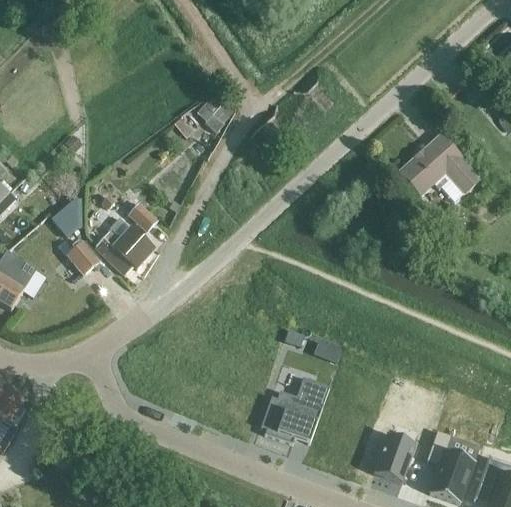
[(215,95),(198,112),(207,121),(205,122),(216,133),(225,124),(223,123),(234,112),(224,102),(223,103),(215,95)]
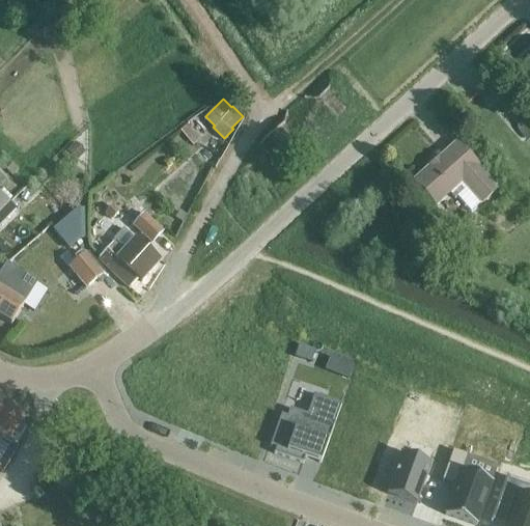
[(285,118),(268,133),(278,145),(296,131),(285,118)]
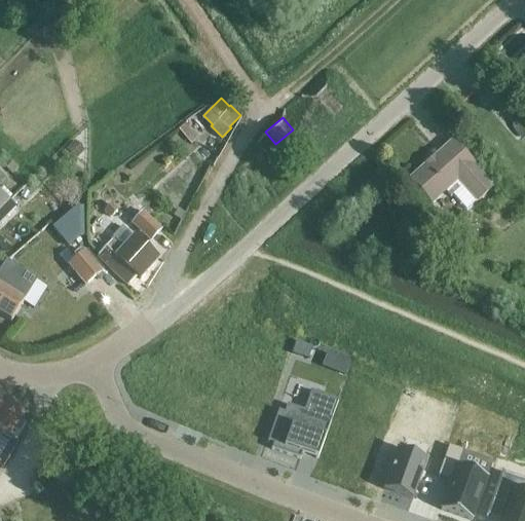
[(76,136),(67,145),(76,154),(85,146),(76,136)]
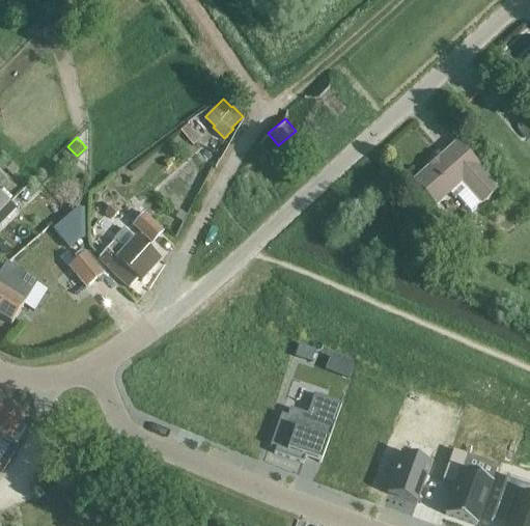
[(497,185),(478,163),(479,162),(456,137),(412,176),(435,202),(449,190),(454,195),(457,193),(471,208),(479,199),(497,185)]
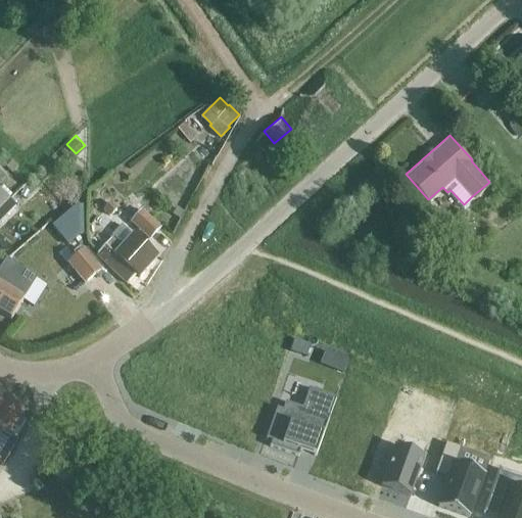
[(2,187),(0,188),(0,205),(10,196),(2,187)]
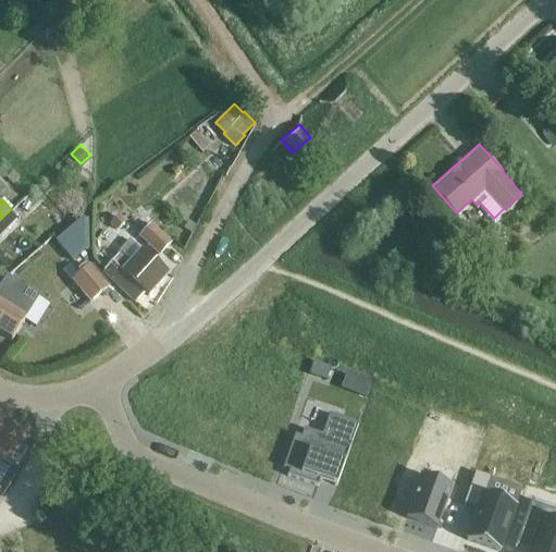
[(11,209),(0,219),(0,230),(16,215),(11,209)]
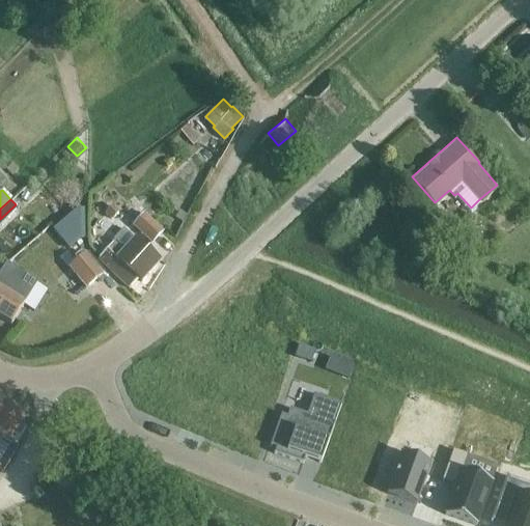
[(113,200),(106,208),(113,215),(120,206),(113,200)]
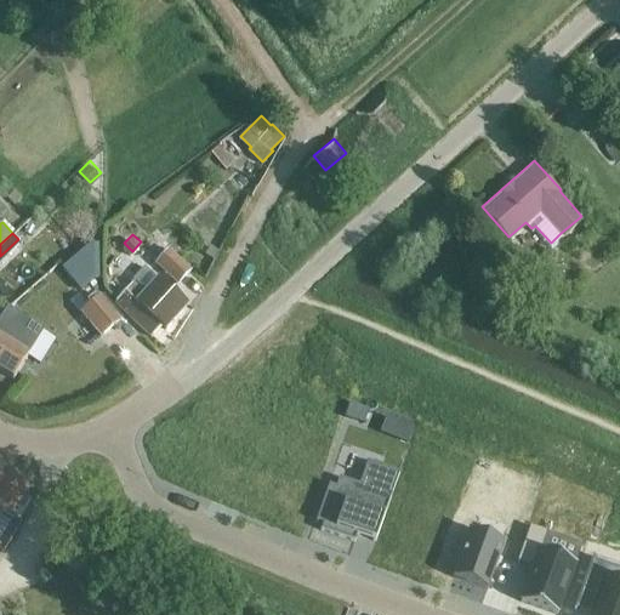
[(94,239),(62,266),(81,289),(95,277),(94,239)]
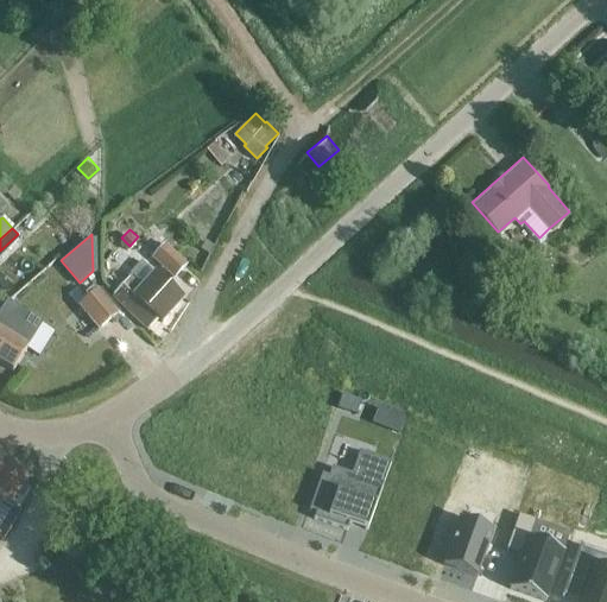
[(207,235),(202,244),(210,247),(215,240),(207,235)]
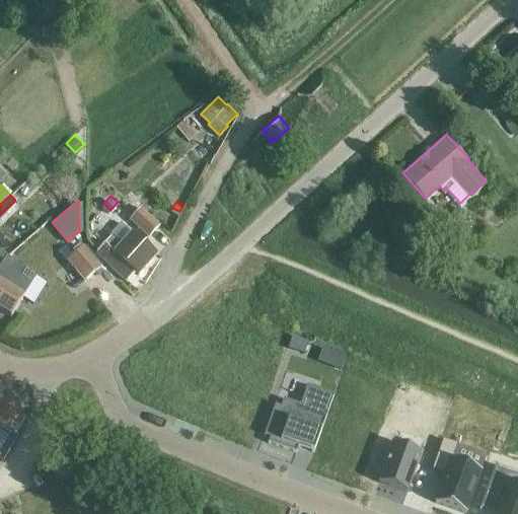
[(141,206),(130,218),(148,236),(160,224),(141,206)]
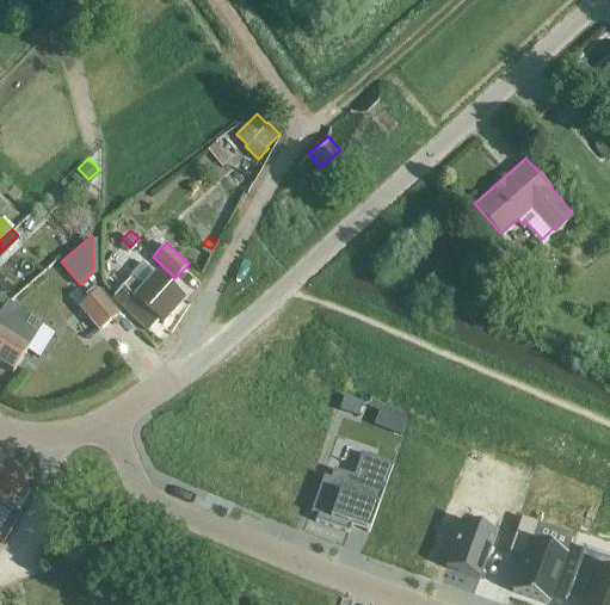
[(133,273),(114,295),(148,327),(159,316),(164,320),(184,297),(156,272),(145,260),(133,273)]
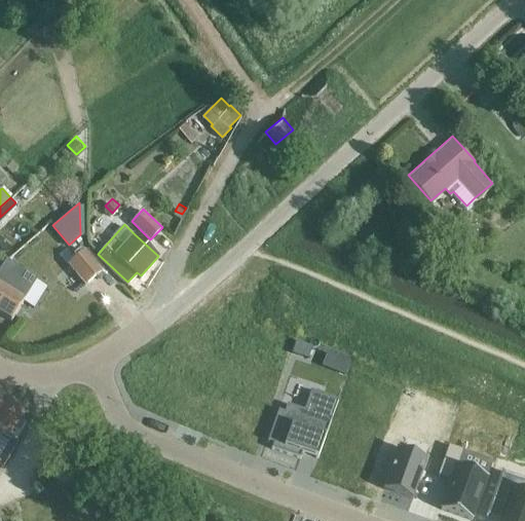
[(84,249),(72,259),(69,262),(85,282),(101,268),(84,249)]
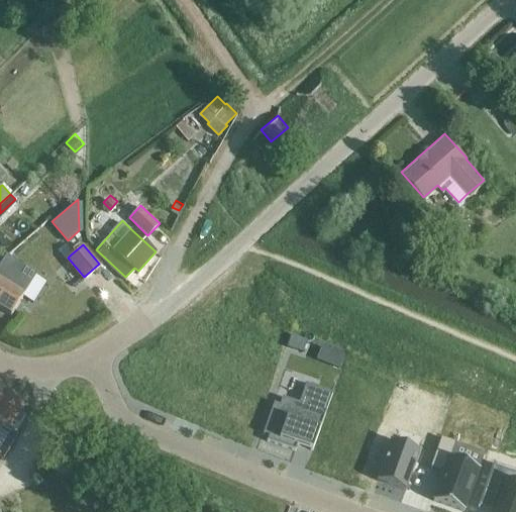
[(5,252),(0,260),(0,305),(10,312),(36,272),(5,252)]
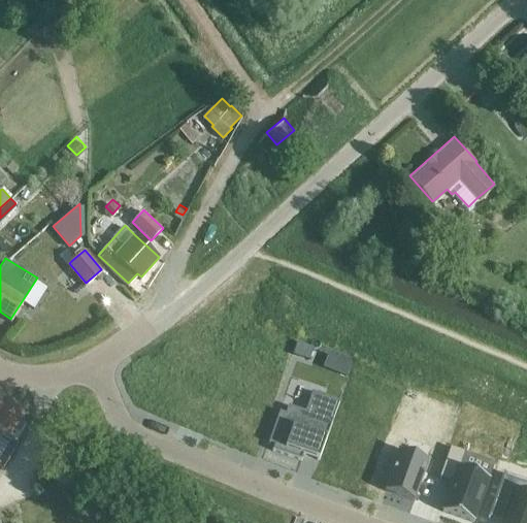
[(280,409),(269,439),(275,442),(273,448),(302,457),(304,452),(320,457),(340,398),(313,389),(306,409),(289,402),(286,411),(280,409)]
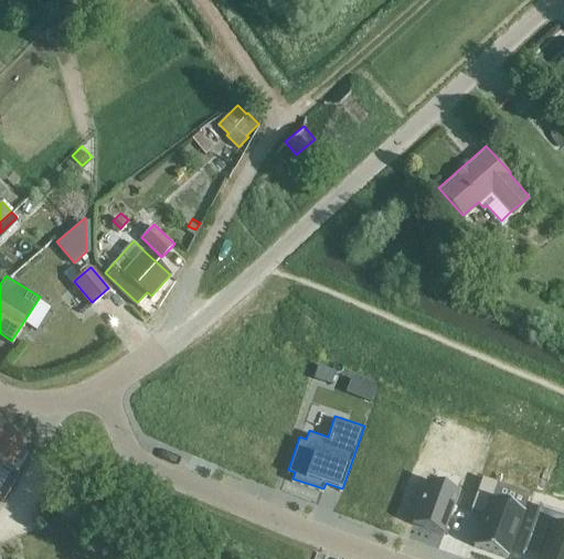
[(0,464),(1,463),(10,469),(28,439),(24,438),(19,434),(7,427),(0,437),(0,464)]
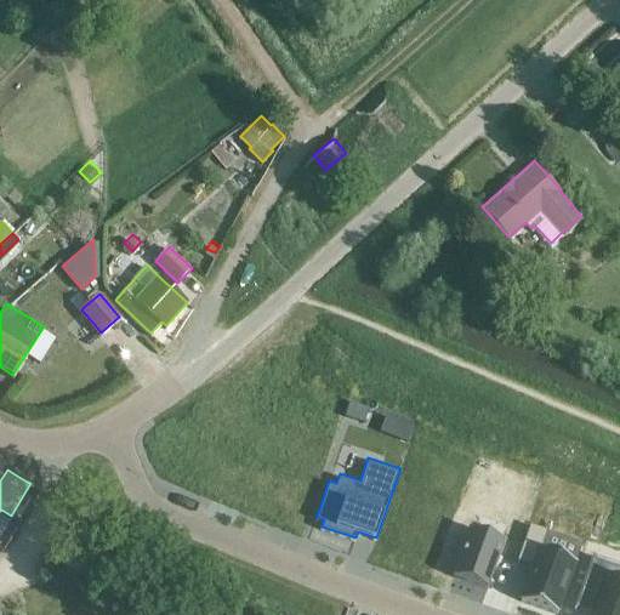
[(532,522),(518,558),(534,564),(522,596),(558,610),(576,559),(540,546),(547,528),(532,522)]
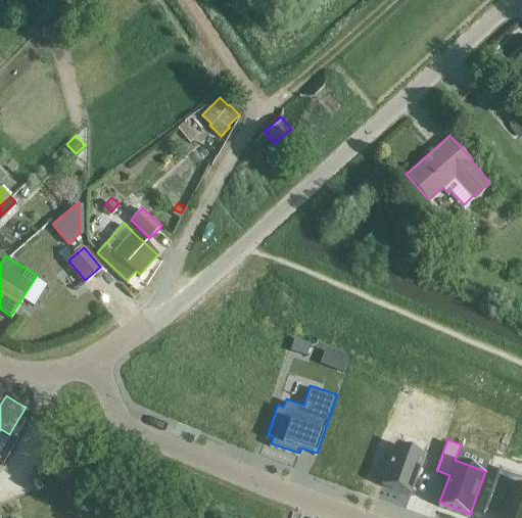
[(396,443),(382,483),(411,493),(425,454),(396,443)]
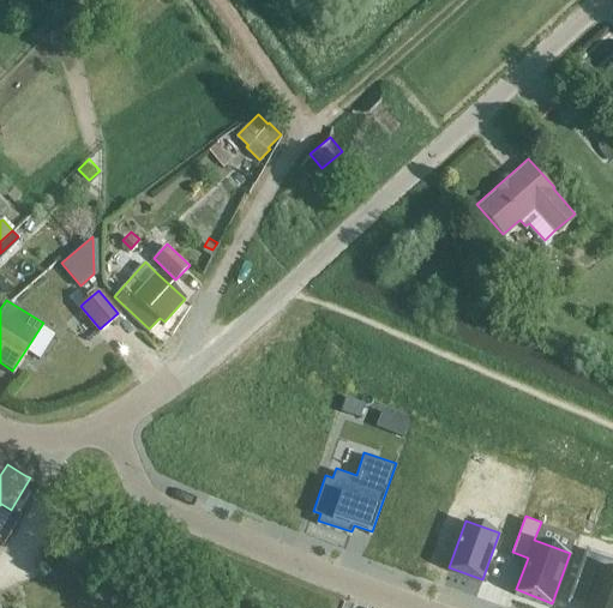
[(587,546),(568,600),(570,600),(570,597),(572,593),(584,596),(583,601),(586,602),(586,603),(583,607),(612,607),(612,557),(588,548),(588,547),(587,546)]
